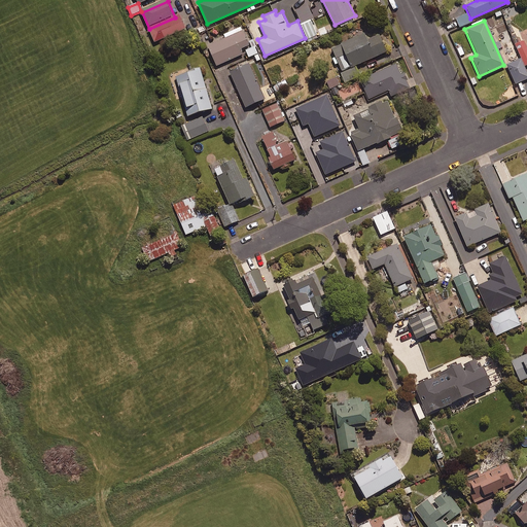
[(248,43),(240,26),(223,33),(225,36),(207,44),(216,65),(243,54),(241,47),(248,43)]
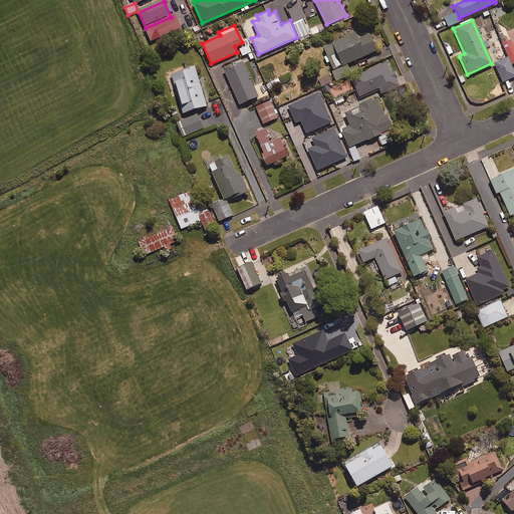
[(376,49),(368,32),(357,37),(354,30),(331,40),(342,64),(376,49)]
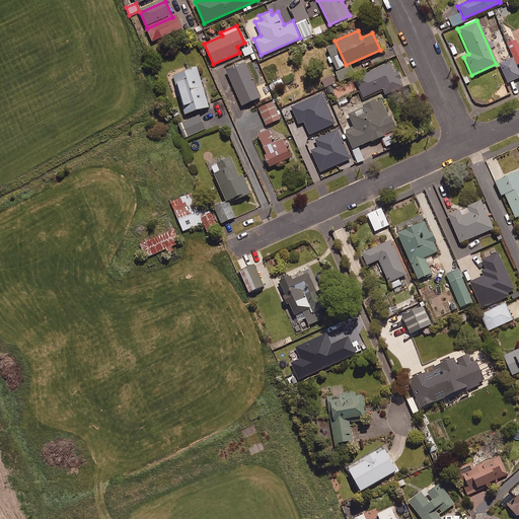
[(518,64),(518,46),(516,40),(508,44),(514,59),(501,64),(508,83),(518,78),(518,69),(517,65),(518,64)]
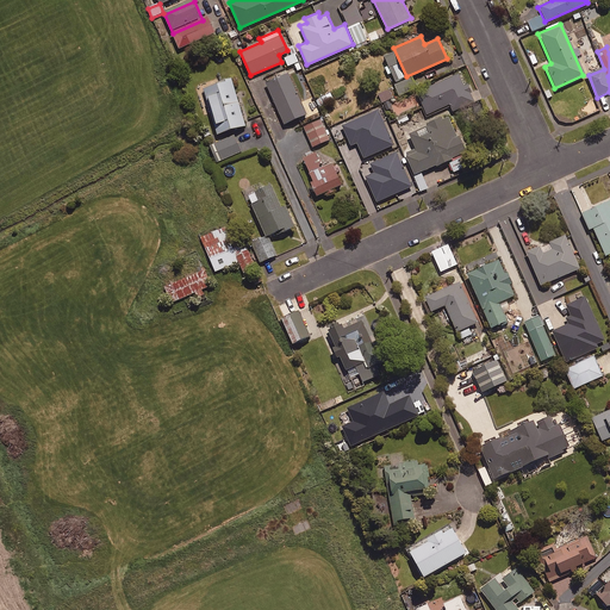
[(298,63),(296,55),(285,58),(287,67),(298,63)]
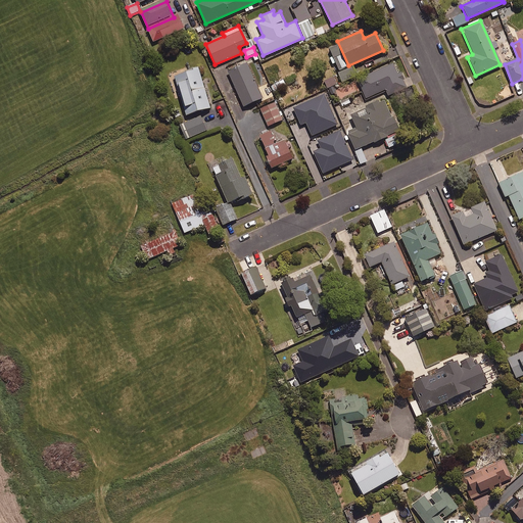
[(263,97),(246,61),(227,70),(243,105),(263,97)]
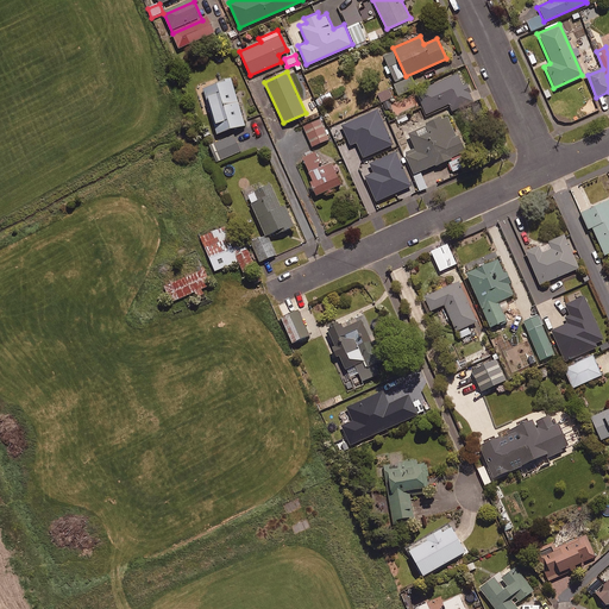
[(463,85),(457,73),(415,90),(426,114),(449,104),(451,111),(473,101),(469,92),(471,92),(466,82),(463,85)]
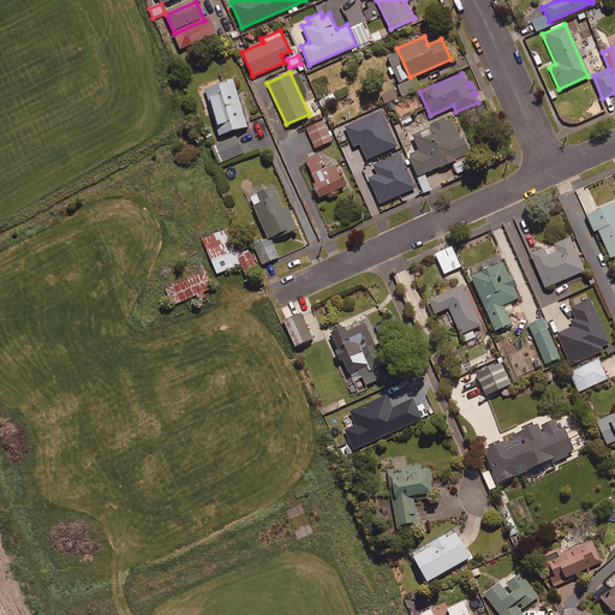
[(246,126),(232,77),(227,79),(227,82),(204,88),(219,135),(246,126)]
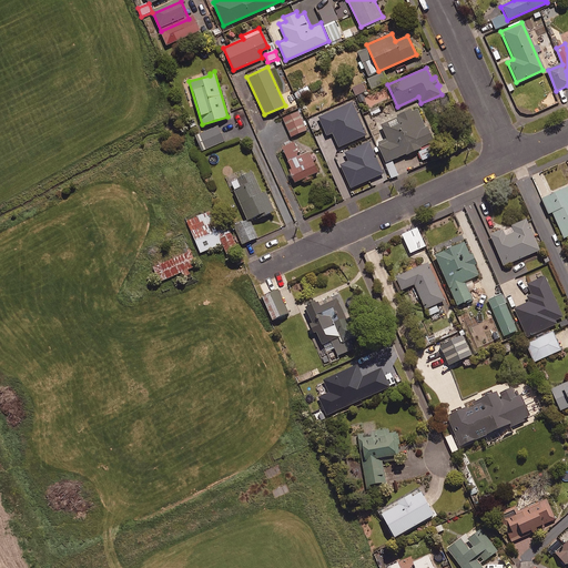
[(535,89),(531,81),(513,88),(516,97),(535,89)]
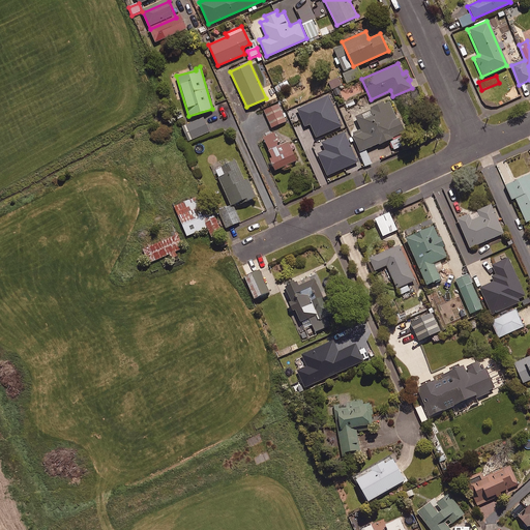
[(290,87),(287,81),(276,86),(280,92),(290,87)]
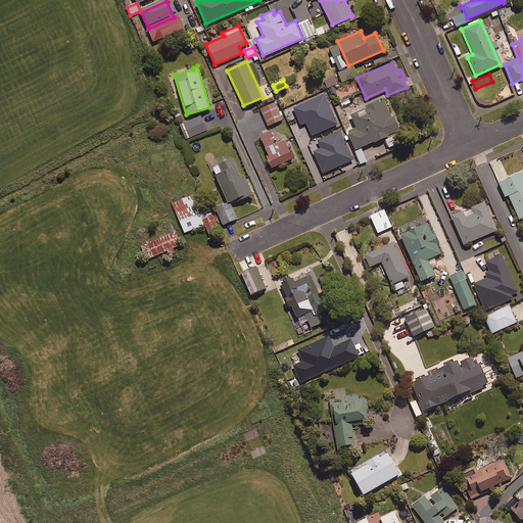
[(347,133),(354,148),(374,140),(374,141),(387,135),(387,134),(398,129),(393,115),(391,116),(384,99),(379,101),(378,98),(365,104),(366,106),(350,113),(357,129),(347,133)]
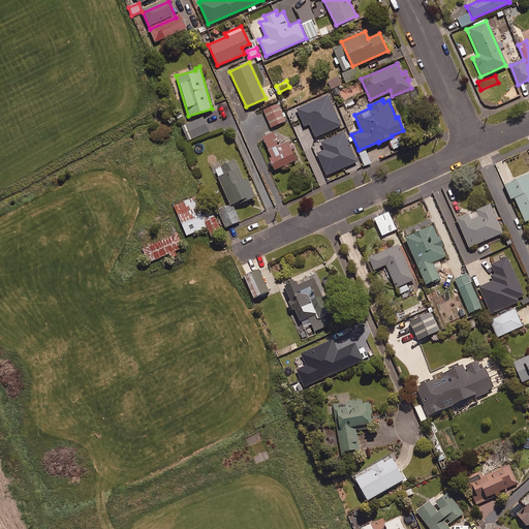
[(286,122),(281,111),(267,117),(271,128),(286,122)]
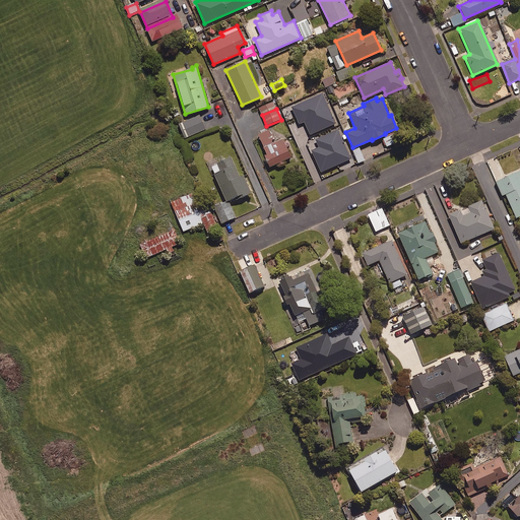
[(206,130),(200,116),(183,123),(189,137),(206,130)]
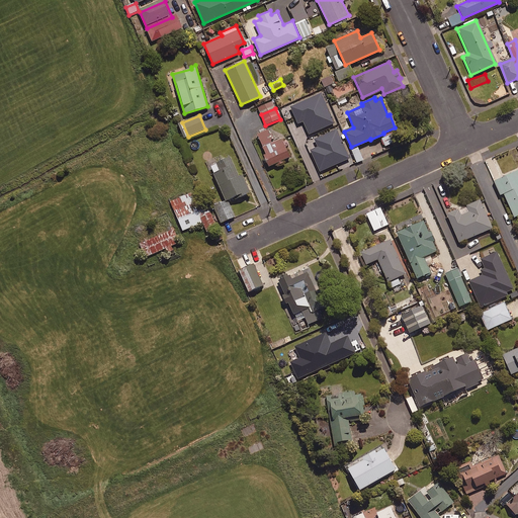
[(304,136),(316,163),(337,153),(325,126),(304,136)]
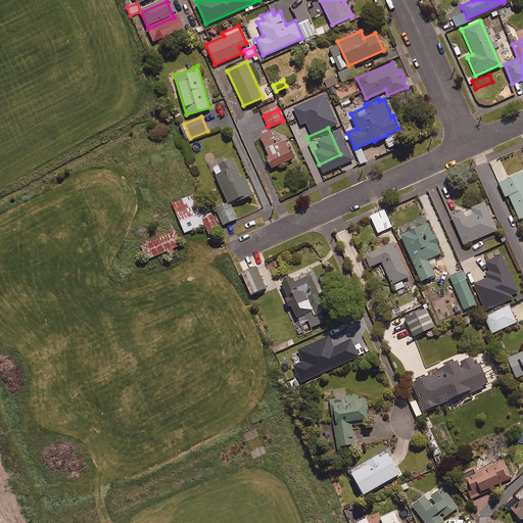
[(275,142),(270,130),(259,135),(269,155),(266,156),(271,168),(278,163),(279,167),(286,163),(285,161),(293,157),(284,138),(275,142)]
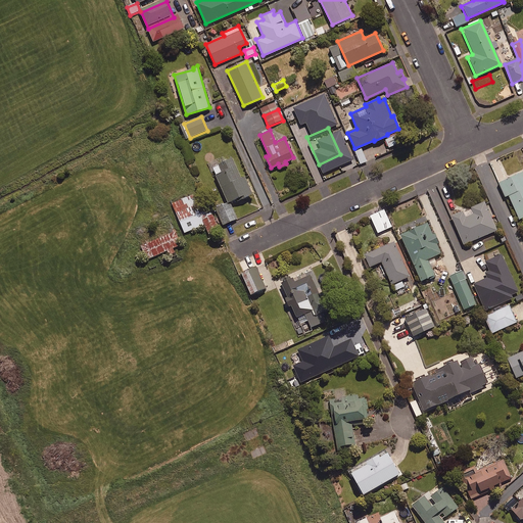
[(241,177),(232,157),(218,163),(221,171),(215,174),(227,201),(236,197),(237,200),(252,193),(244,176),(241,177)]
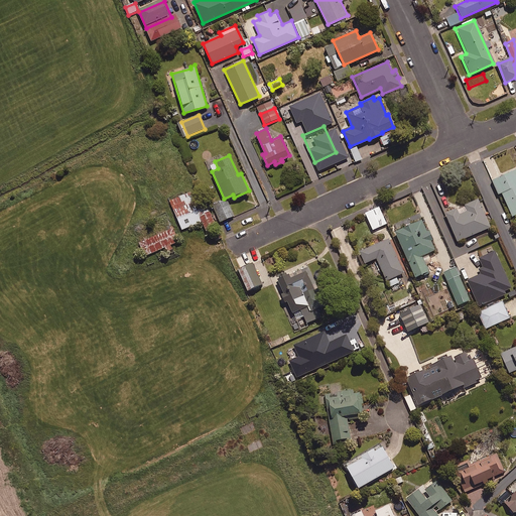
[(515,213),(515,169),(515,168),(492,179),(498,194),(502,192),(512,216),(515,213)]
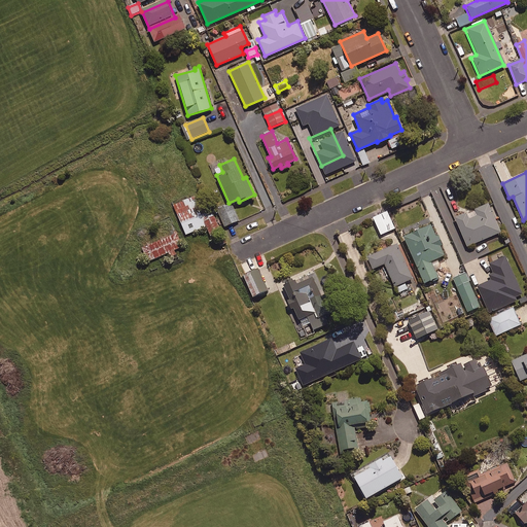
[(415,189),(396,198),(400,207),(419,199),(415,189)]
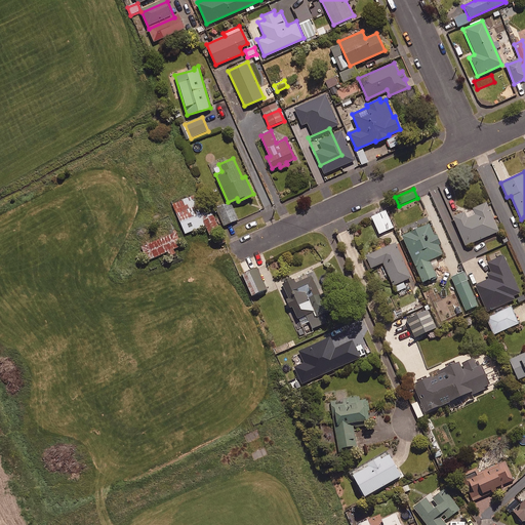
[(200,214),(205,226),(210,238),(221,233),(205,192),(173,204),(180,223),(200,214)]
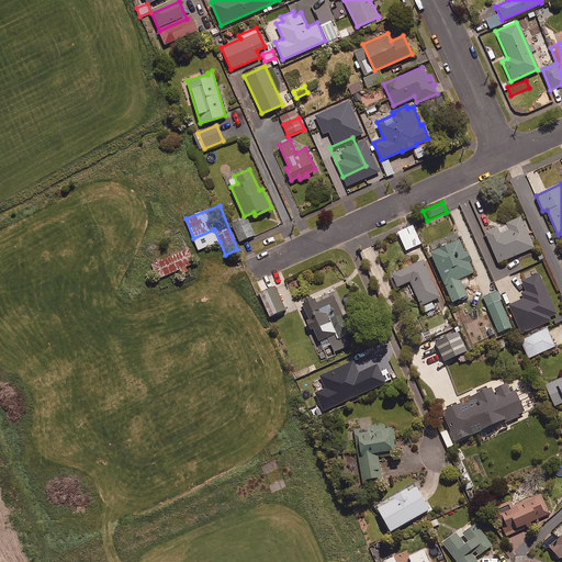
[(534,246),(520,215),(505,222),(508,228),(499,233),(496,226),(485,231),(498,261),(534,246)]
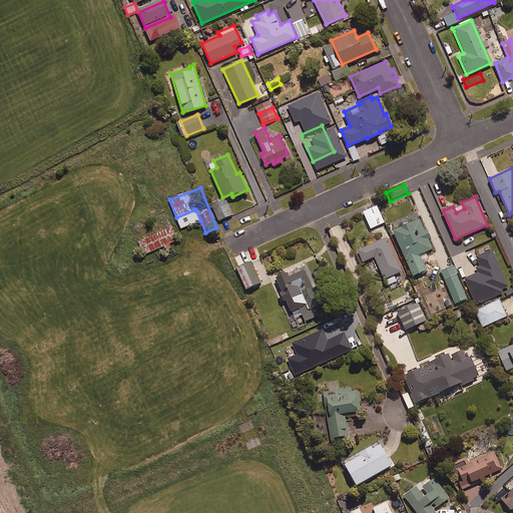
[(232,215),(225,199),(212,205),(218,221),(232,215)]
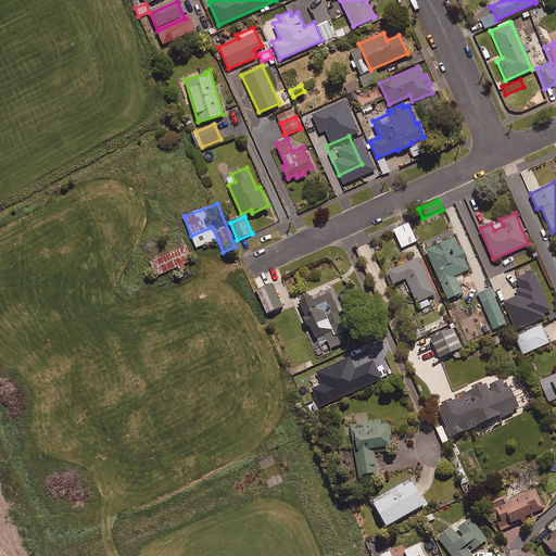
[(212,227),(191,236),(197,248),(217,239),(212,227)]
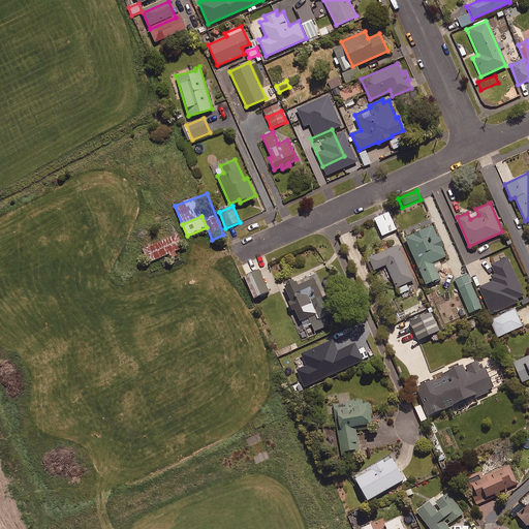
[(438,236),(432,223),(404,236),(426,283),(439,278),(432,261),(445,255),(441,246),(444,245),(439,235),(438,236)]
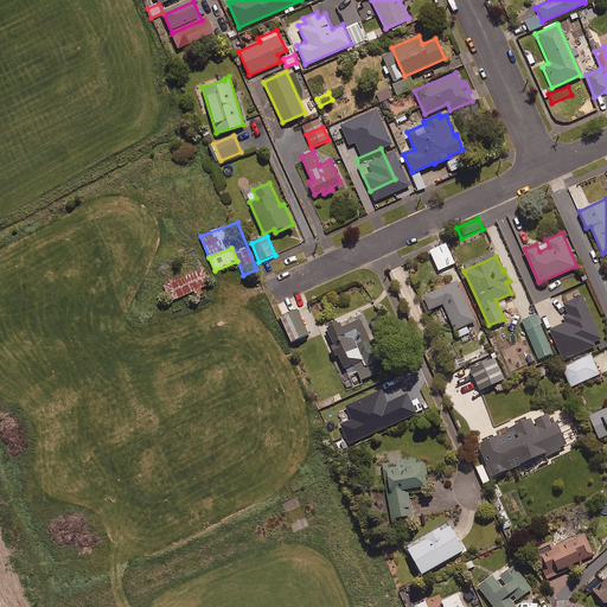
[(210,285),(204,269),(165,286),(171,301),(210,285)]
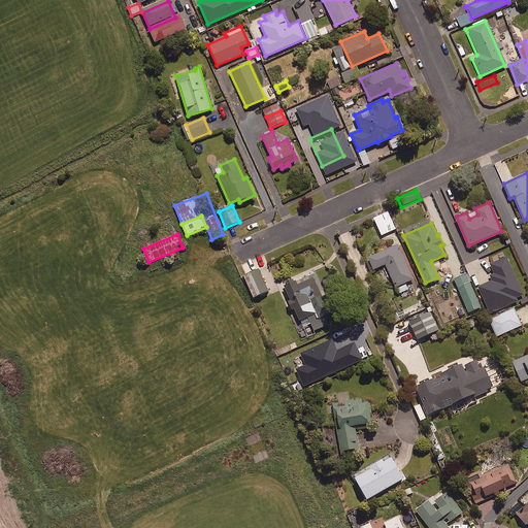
[(414,279),(397,244),(368,258),(374,270),(386,265),(399,294),(408,290),(405,284),(414,279)]
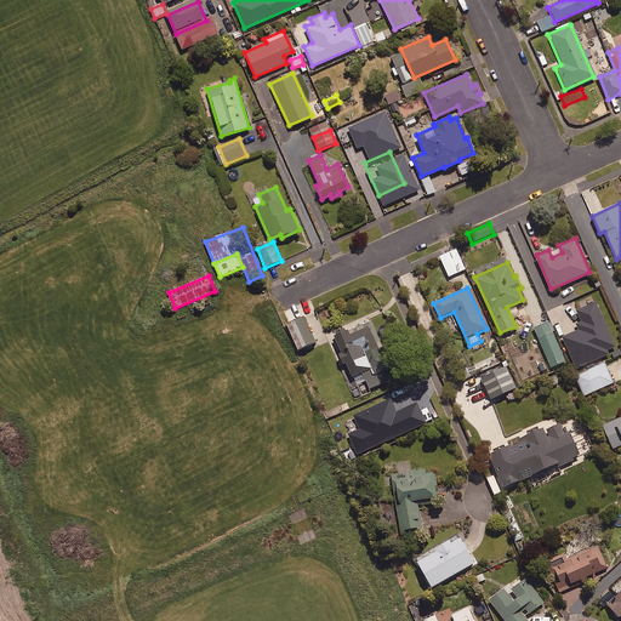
[(615,347),(596,302),(576,311),(582,322),(576,324),(579,330),(563,337),(576,369),(608,355),(607,352),(615,347)]
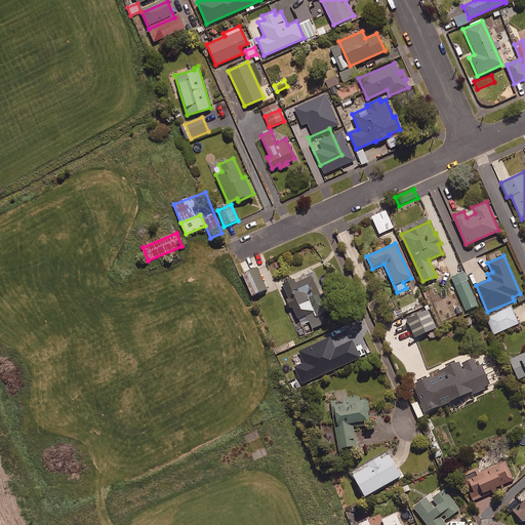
[(267,291),(258,270),(244,275),(252,296),(267,291)]
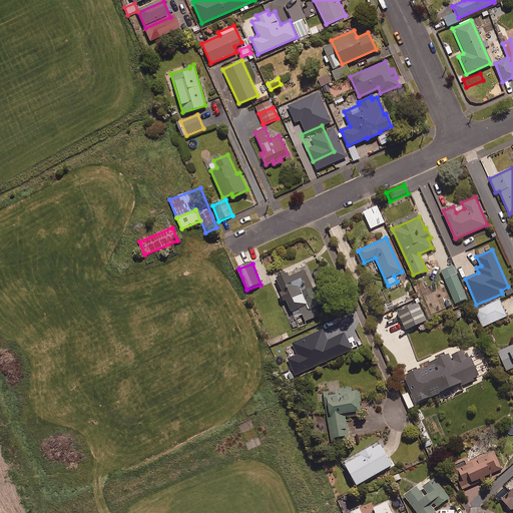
[(467,300),(453,267),(442,272),(456,305),(467,300)]
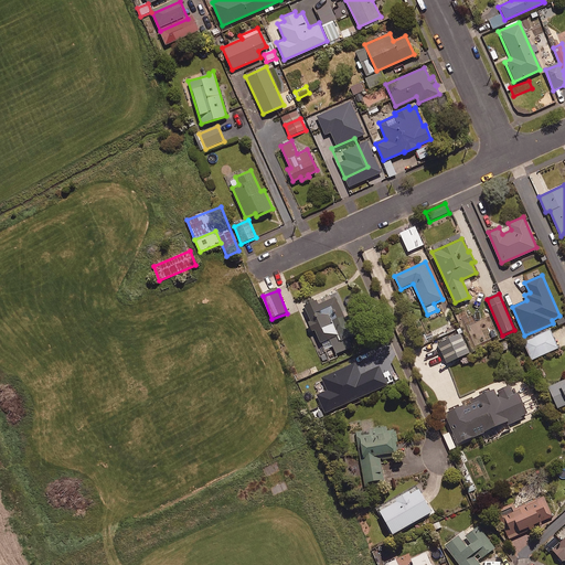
[(316,299),(304,305),(310,320),(307,321),(311,330),(313,328),(319,341),(338,333),(340,339),(358,331),(351,315),(344,318),(334,296),(317,304),(316,299)]
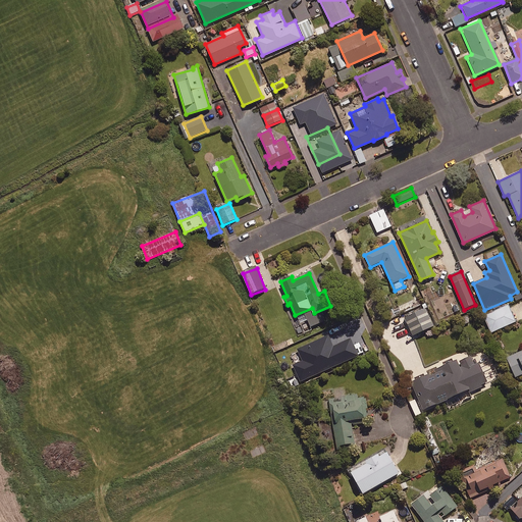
[(516,322),(508,305),(483,316),(490,333),(516,322)]
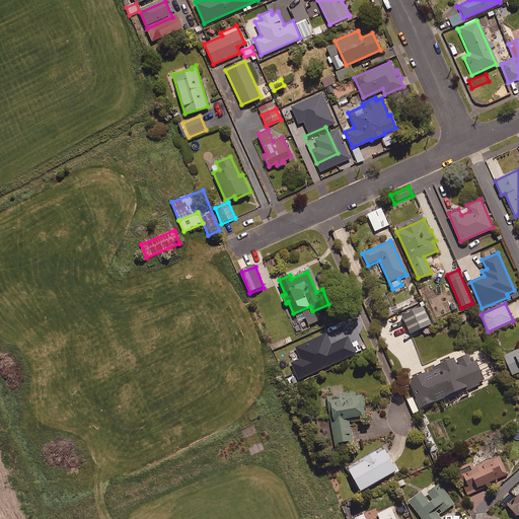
[(432,325),(423,306),(402,315),(412,335),(432,325)]
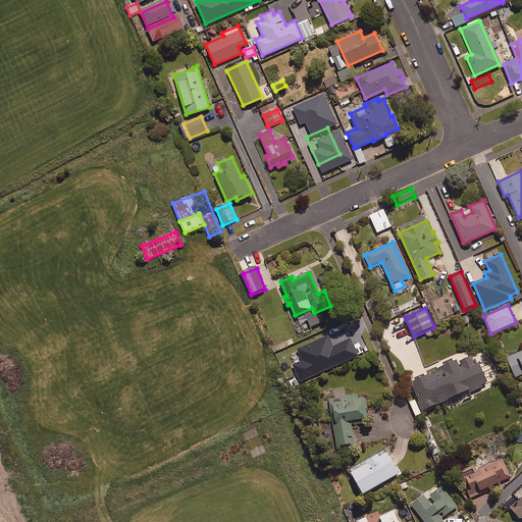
[(331,350),(327,338),(300,350),(305,361),(296,365),(304,384),(359,360),(350,342),(331,350)]
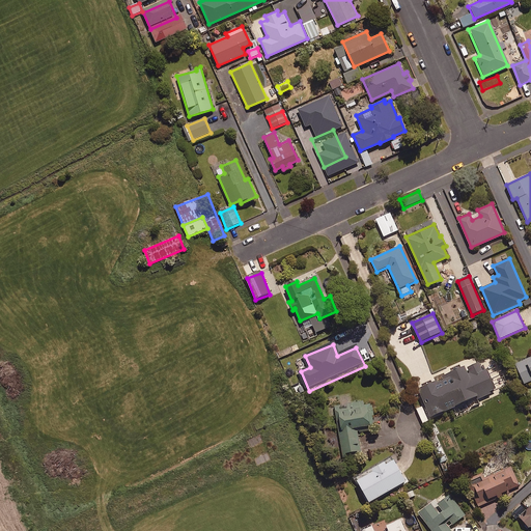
[(530,355),(515,363),(524,383),(530,379),(530,355)]
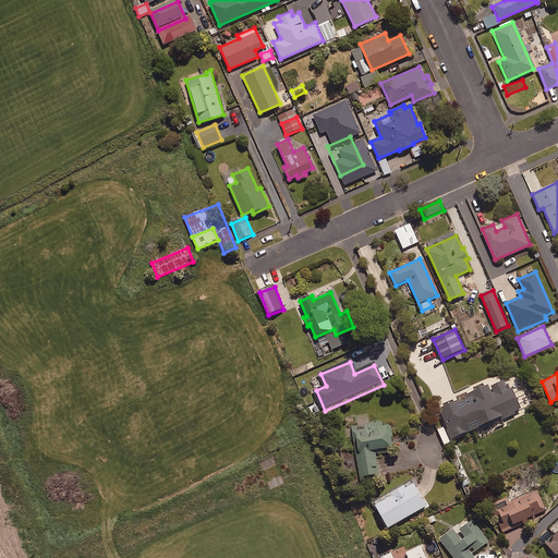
[(520,408),(511,387),(506,389),(502,380),(492,386),(494,391),(490,392),(487,385),(464,395),(465,397),(459,400),(459,398),(438,408),(451,436),(455,435),(457,438),(478,428),(477,426),(500,416),(501,420),(517,413),(514,410),(520,408)]
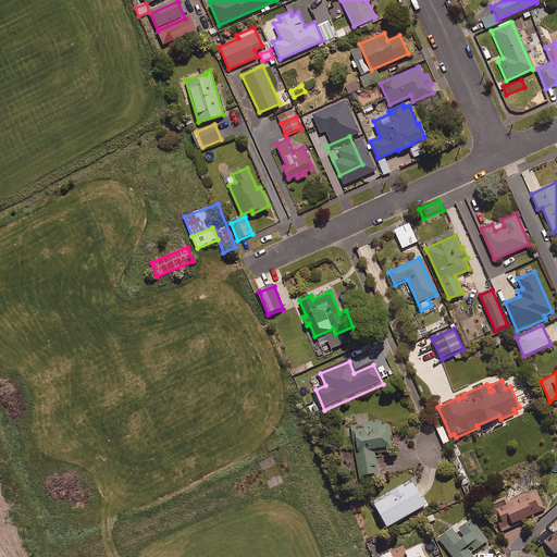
[(387,423),(350,429),(359,480),(379,477),(374,453),(393,449),(391,435),(392,435),(391,424),(387,424),(387,423)]
